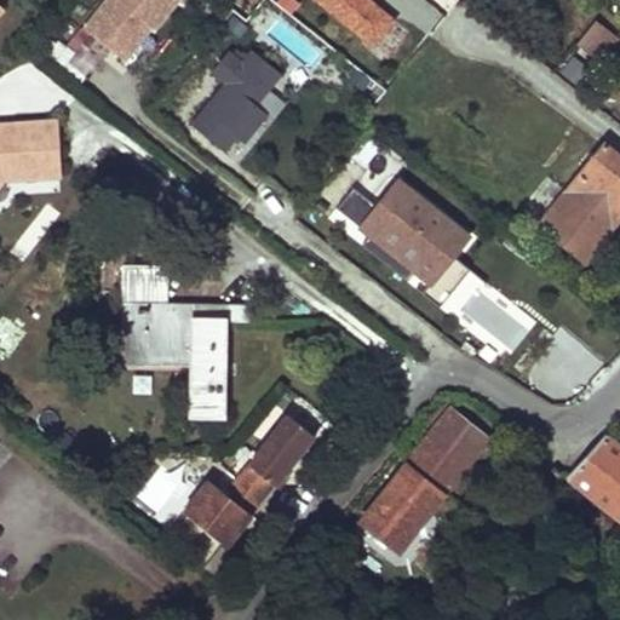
[(108,0),(85,29),(121,58),(148,26),(154,30),(177,0),(108,0)]
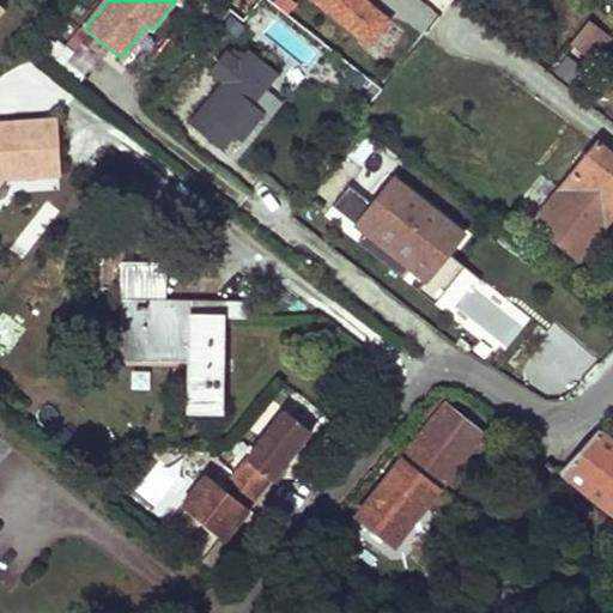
[(309,0),(374,43),(394,13),(372,0),(309,0)]
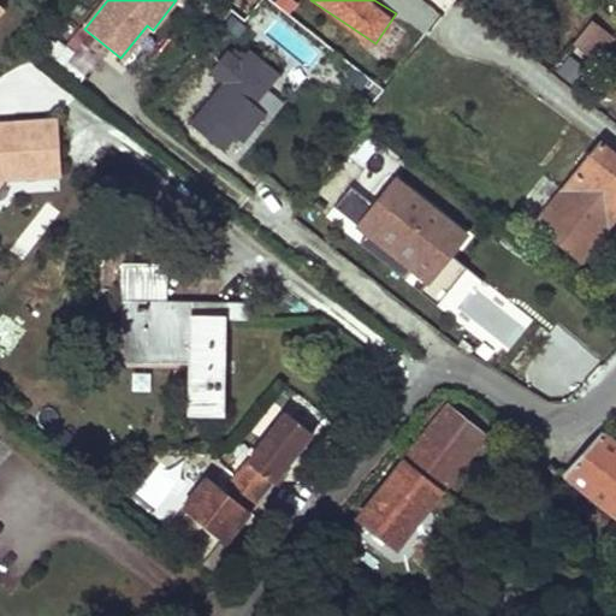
[(592,18),(573,43),(591,59),(611,34),(592,18)]
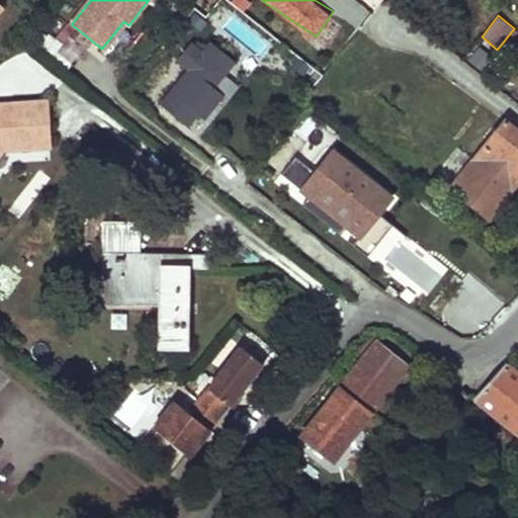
[(160,104),(188,126),(197,113),(203,118),(223,94),(212,87),(234,61),(209,42),(201,53),(189,44),(176,60),(188,69),(160,104)]
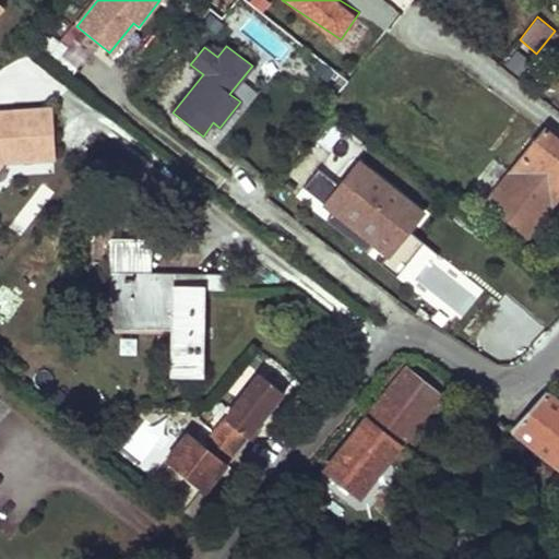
[(508,63),(522,75),(531,64),(515,54),(508,63)]
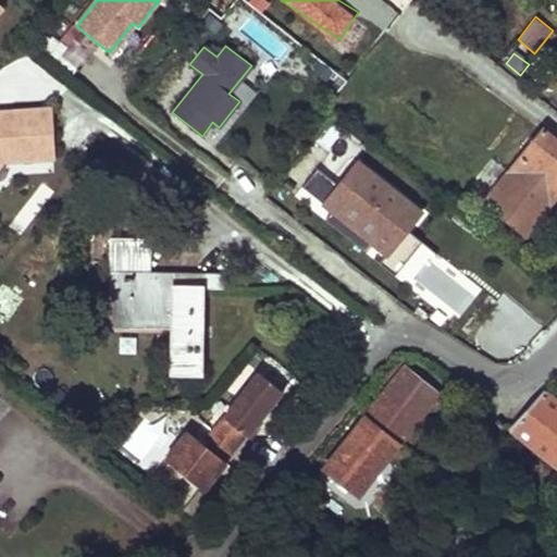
[(0,165),(4,161),(53,158),(50,110),(0,112),(0,165)]
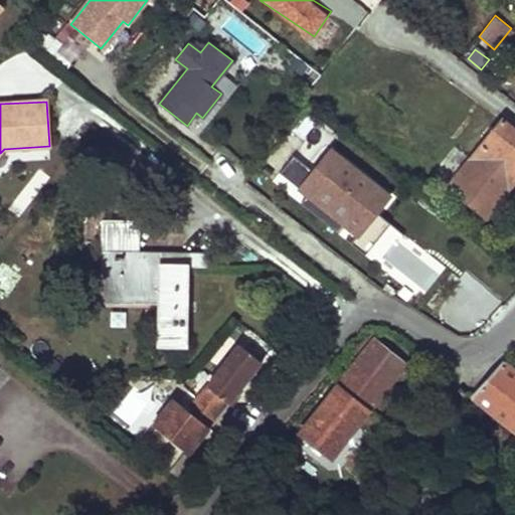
[(450,185),(487,216),(514,181),(514,128),(503,119),(450,185)]
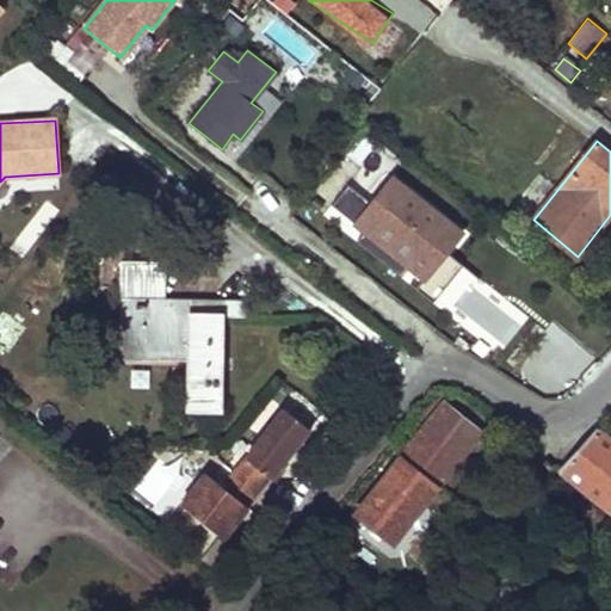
[(438,264),(462,234),(384,172),(378,181),(360,167),(332,204),(420,275),(432,259),(438,264)]
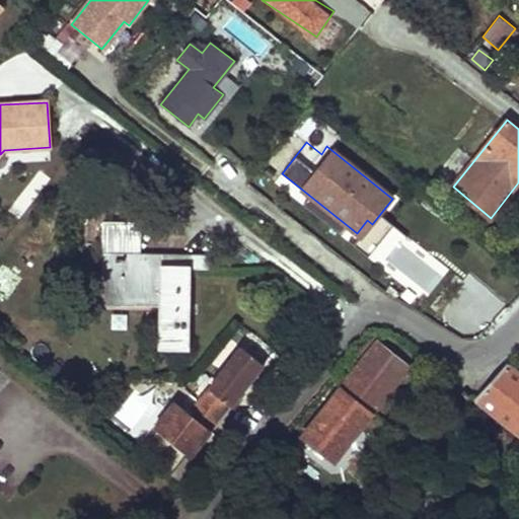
[(367,220),(357,233),(362,237),(372,224),(367,220)]
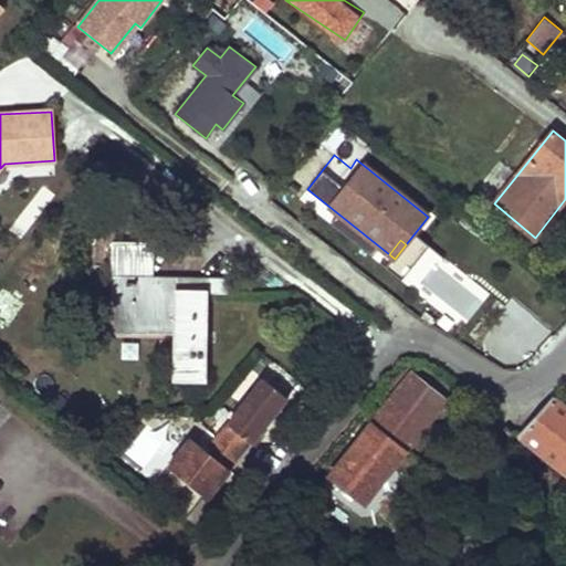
[(205,375),(206,292),(177,292),(163,291),(163,282),(147,282),(147,278),(148,242),(115,242),(114,324),(176,325),(176,334),(176,375),(205,375)]
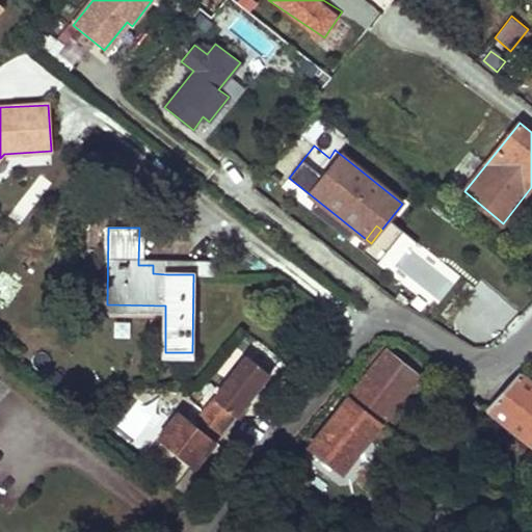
[(215,262),(138,261),(138,265),(153,265),(153,273),(166,274),(193,274),(215,275),(215,262)]
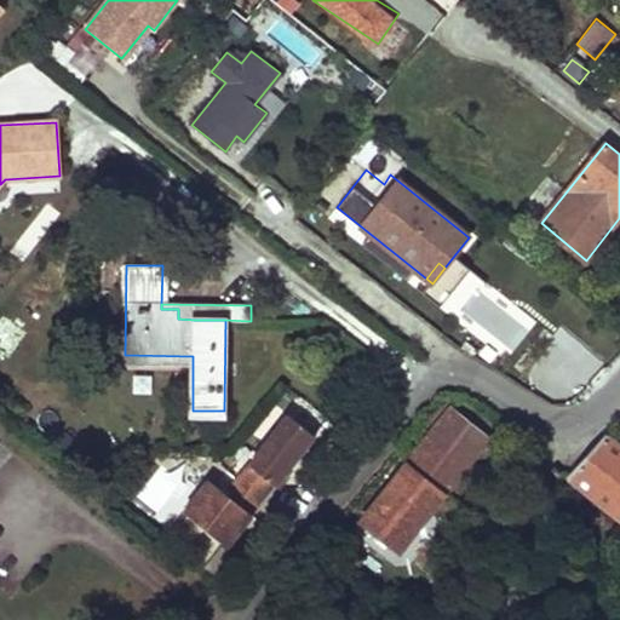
[(567,409),(604,363),(563,329),(524,375),(567,409)]
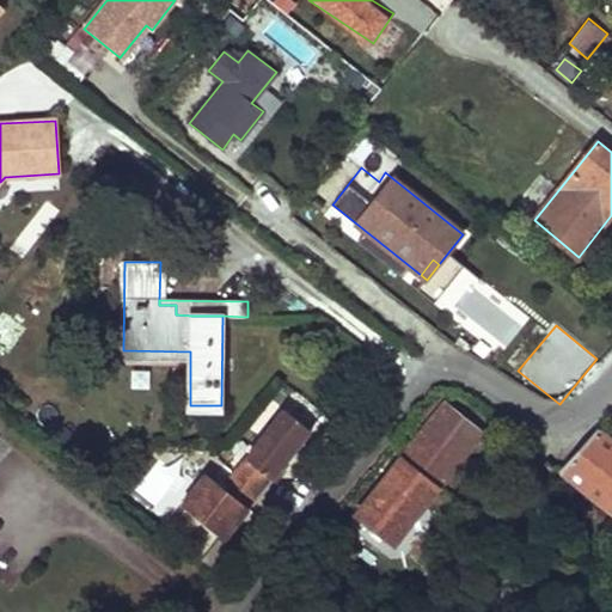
[(190,352),(123,350),(123,360),(190,361),(190,352)]
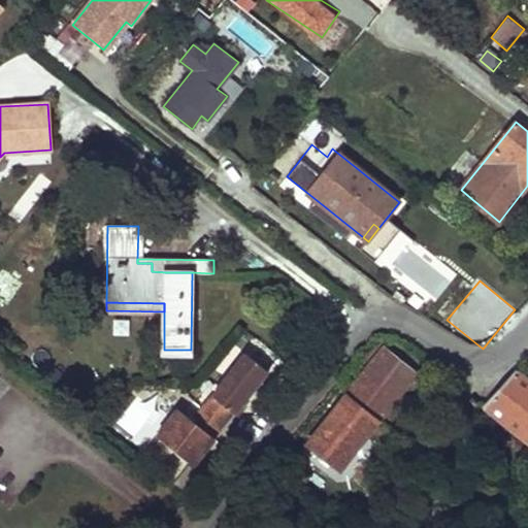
[(384,348),(308,443),(339,468),(415,372),(384,348)]
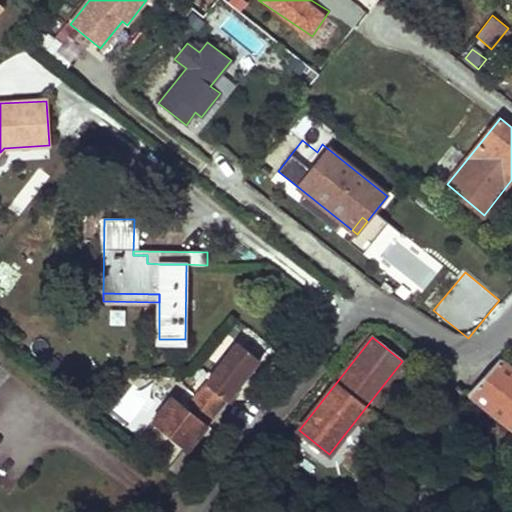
[(152,423),(187,450),(259,360),(238,343),(186,408),(172,397),(152,423)]
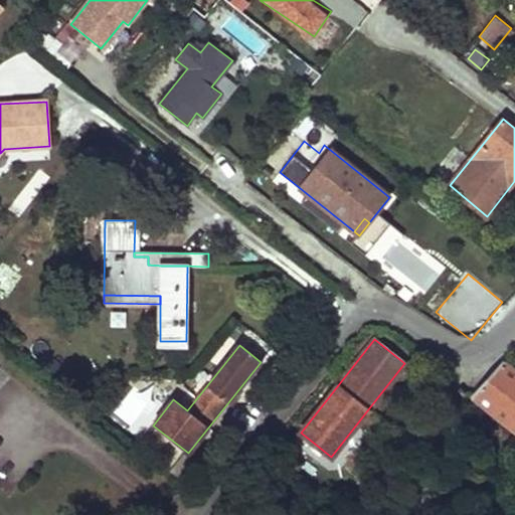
[(472,395),(514,430),(514,371),(503,362),(472,395)]
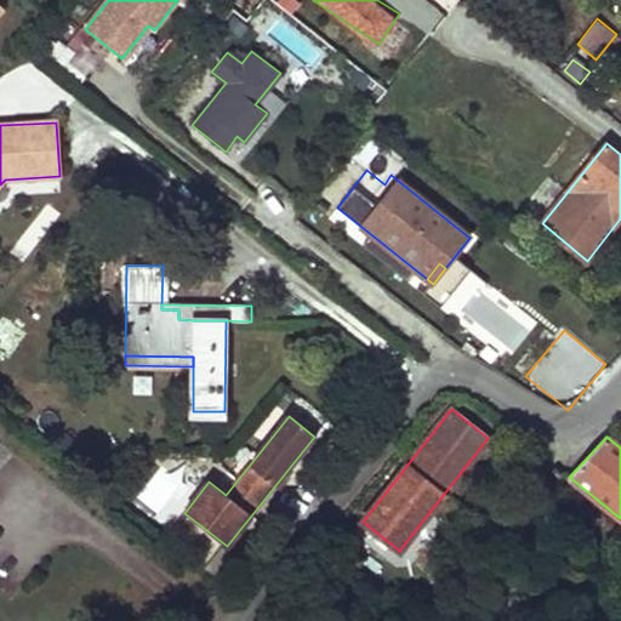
[(459,543),(465,550),(474,539),(468,533),(459,543)]
